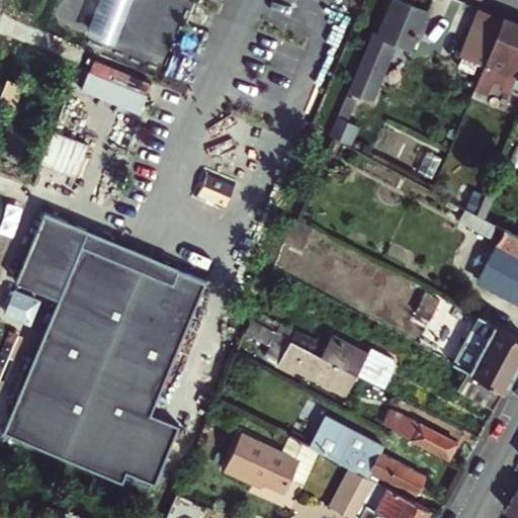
[(119,44),(132,0),(99,0),(90,35),(119,44)]
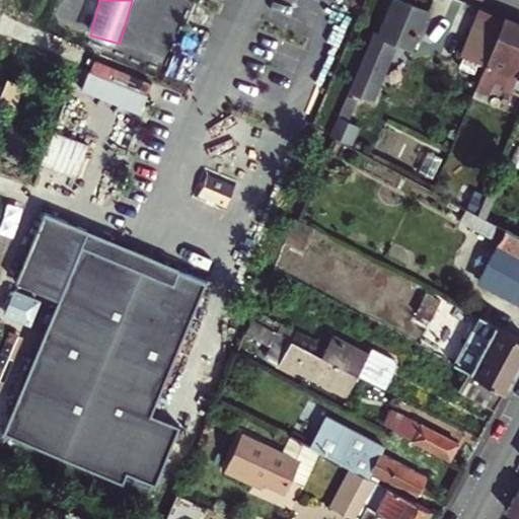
[(392,0),(377,40),(373,38),(350,93),(370,102),(394,45),(411,51),(428,11),(400,0),(392,0)]
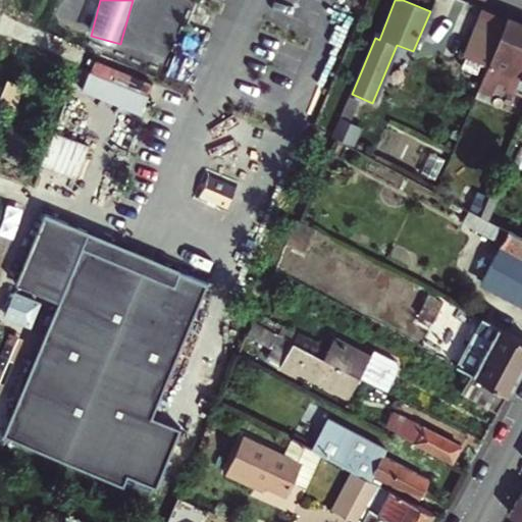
[(521,23),(508,18),(503,31),(488,67),(482,81),(479,90),(490,95),(497,80),(507,84),(506,88),(521,94),(521,23)]
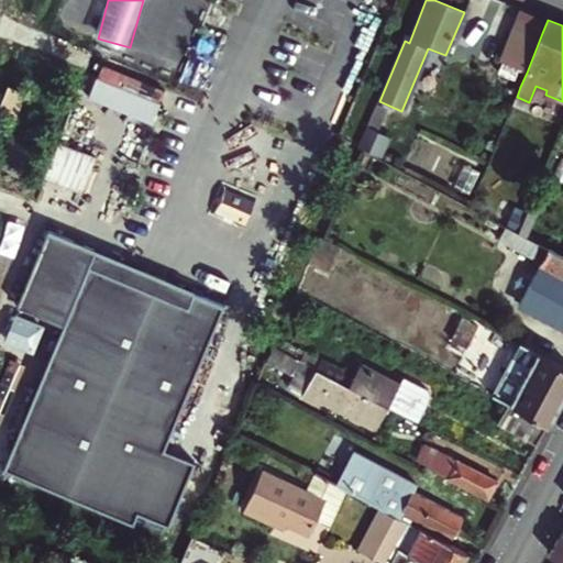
[(504,63),(527,73),(542,33),(520,23),(504,63)]
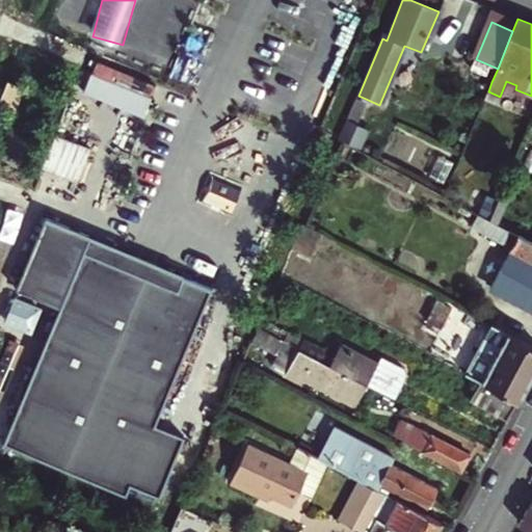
[(356,100),(348,121),(358,126),(363,117),(358,114),(365,103),(356,100)]
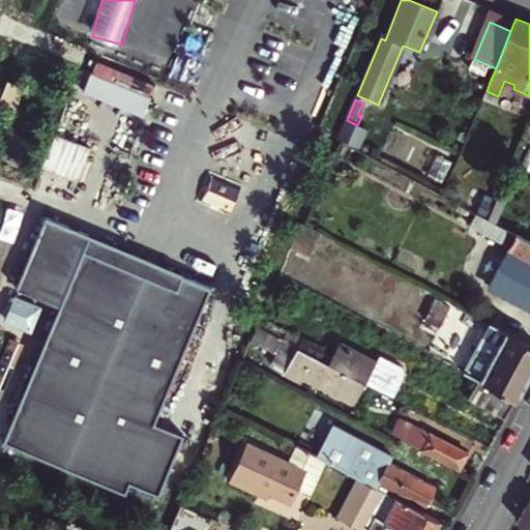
[(357,125),(347,120),(340,139),(357,148),(366,129),(357,125)]
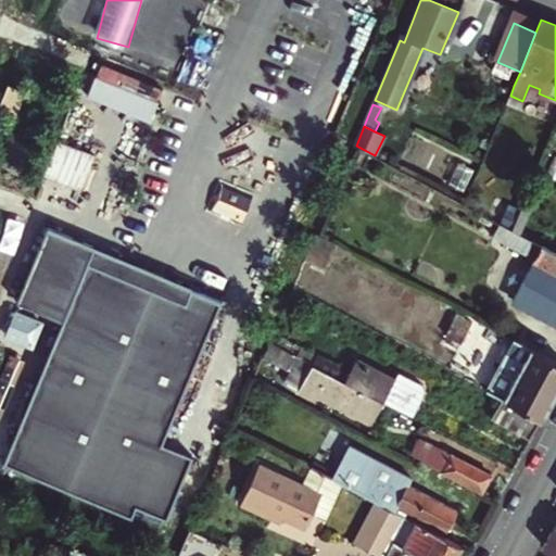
[(521,235),(533,206),(525,202),(513,230),(521,235)]
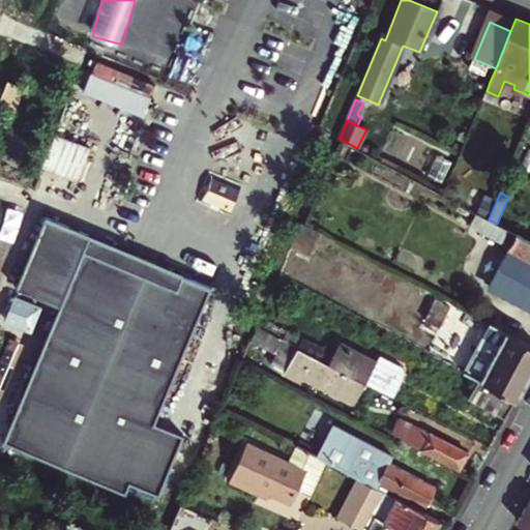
[(477,213),(471,226),(481,231),(488,219),(477,213)]
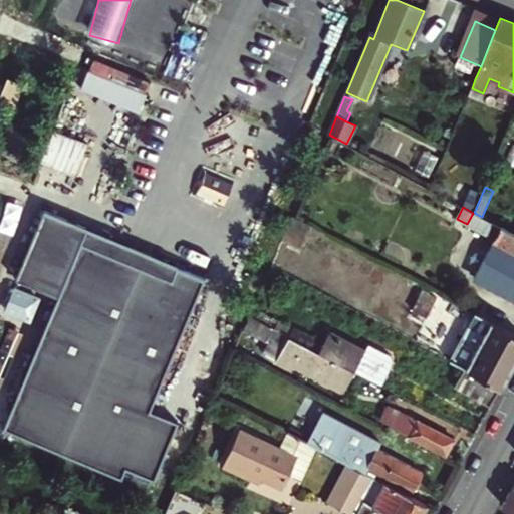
[(85,227),(43,210),(15,279),(56,296),(79,240),(85,227)]
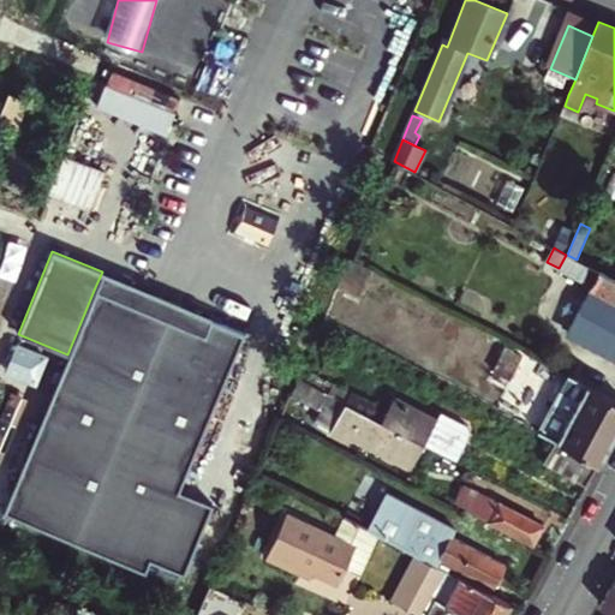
[(566,255),(559,268),(583,280),(590,267),(577,260),(567,255),(566,255)]
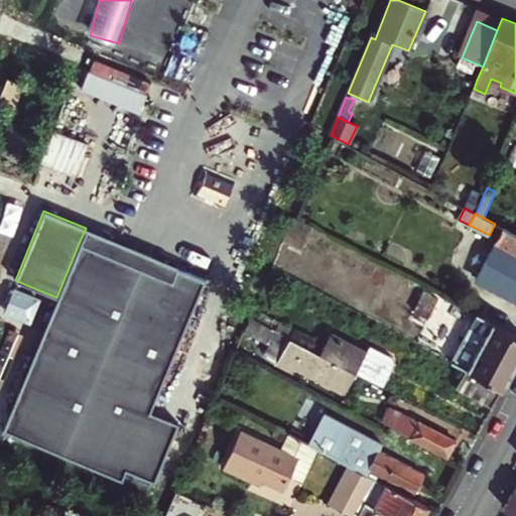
[(294,217),(284,240),(292,244),(301,249),(312,226),(294,217)]
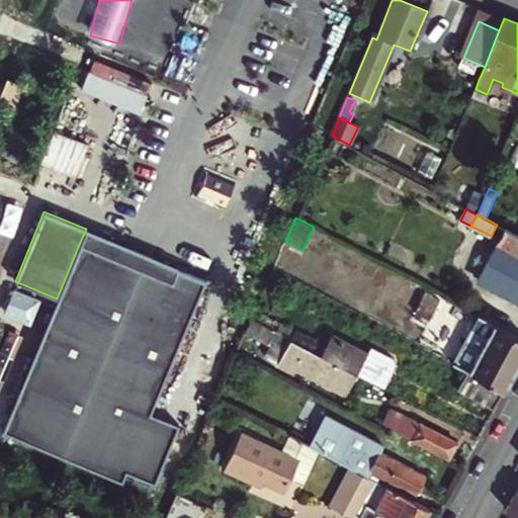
[(491,236),(500,240),(505,230),(497,225),(491,236)]
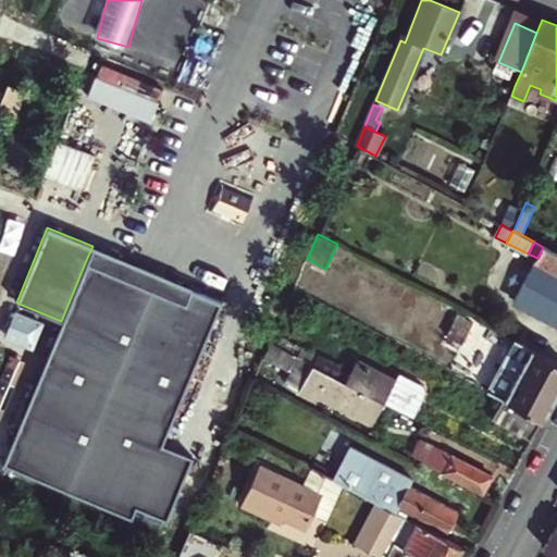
[(556,254),(543,247),(537,258),(516,299),(556,321),(556,254)]
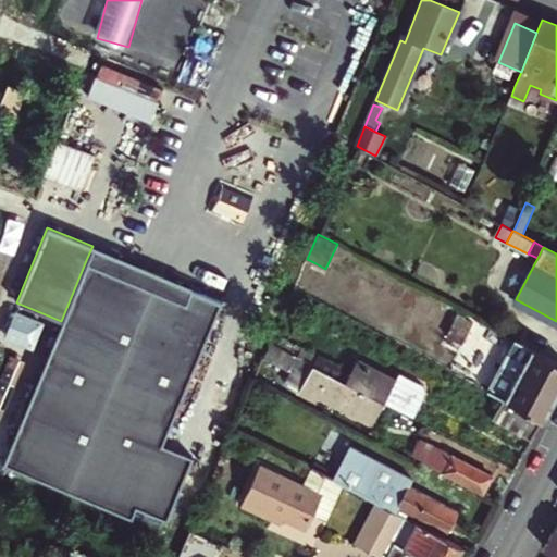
[(184,300),(86,260),(61,321),(1,463),(131,517),(135,506),(165,519),(187,466),(157,453),(221,300),(198,291),(189,287),(184,300)]
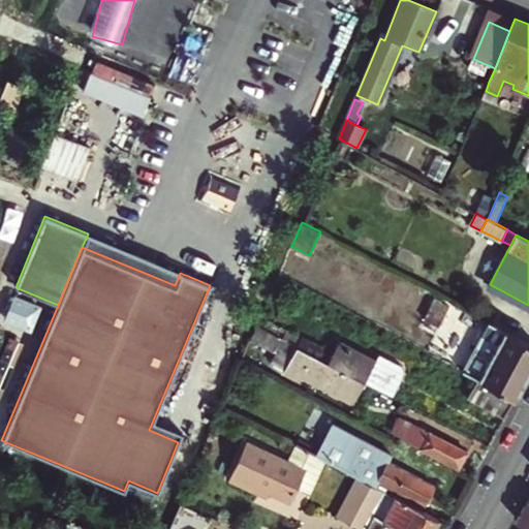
[(435,297),(425,317),(439,325),(449,305),(435,297)]
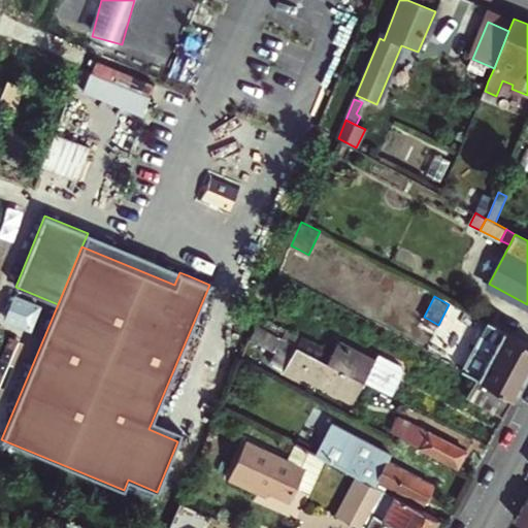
[(265,328),(295,343),(300,335),(269,320),(265,328)]
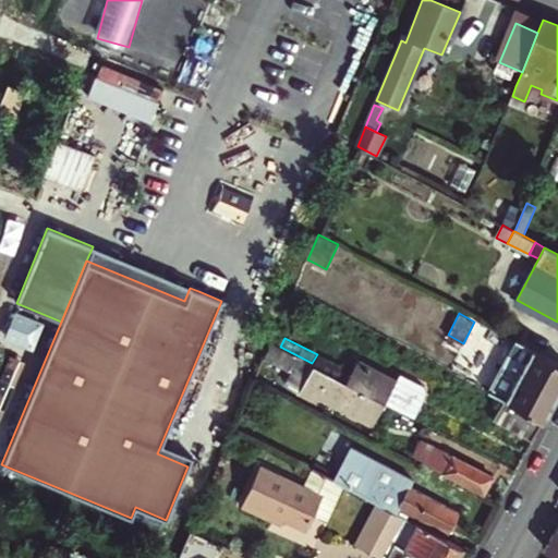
[(557,393),(557,360),(517,338),(502,364),(557,393)]
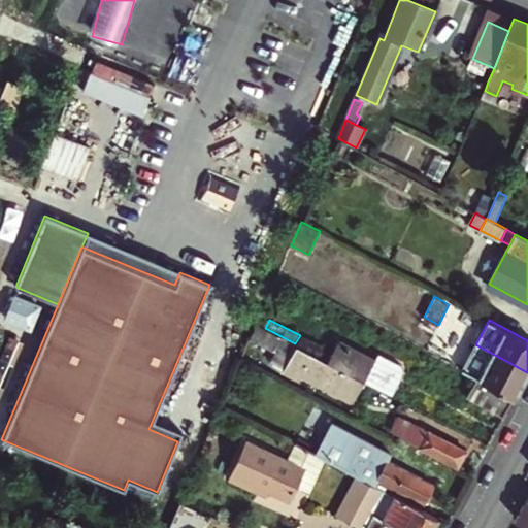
[(258,324),(252,336),(279,352),(289,356),(295,343),(265,328),(258,324)]
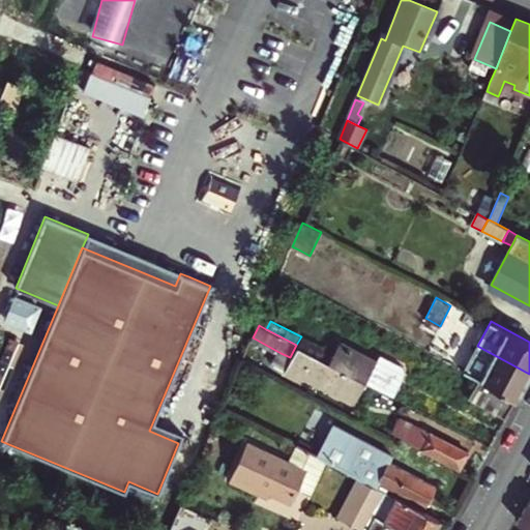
[(296,345),(364,381),(395,396),(406,374),(405,371),(378,356),(375,362),(339,343),(330,356),(320,351),(323,346),(301,334),(301,336),(296,345)]
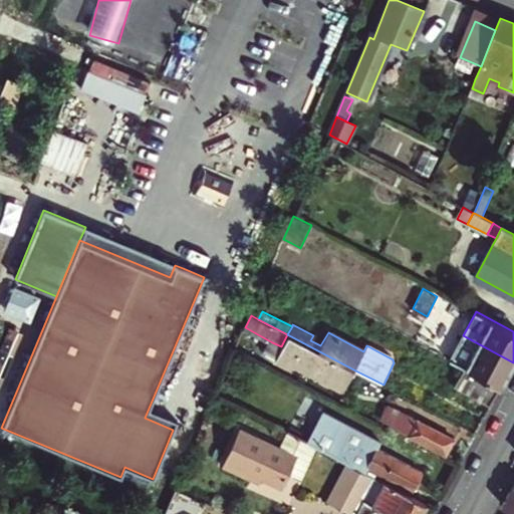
[(457,332),(449,327),(446,332),(454,337),(457,332)]
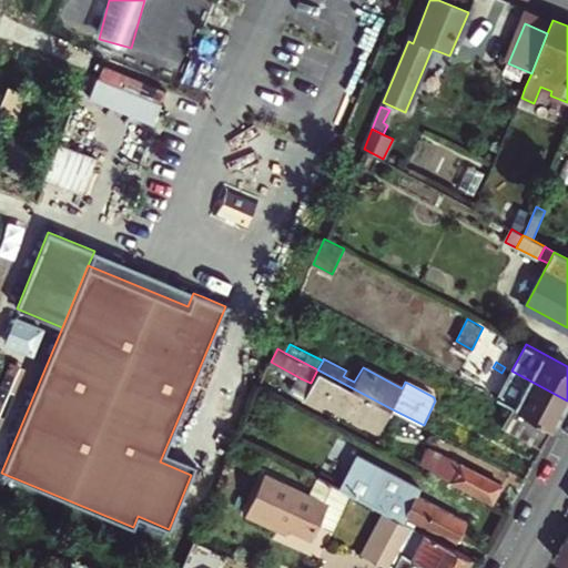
[(311,383),(301,378),(294,391),(324,406),(326,401),(381,429),(391,408),(317,369),(311,383)]
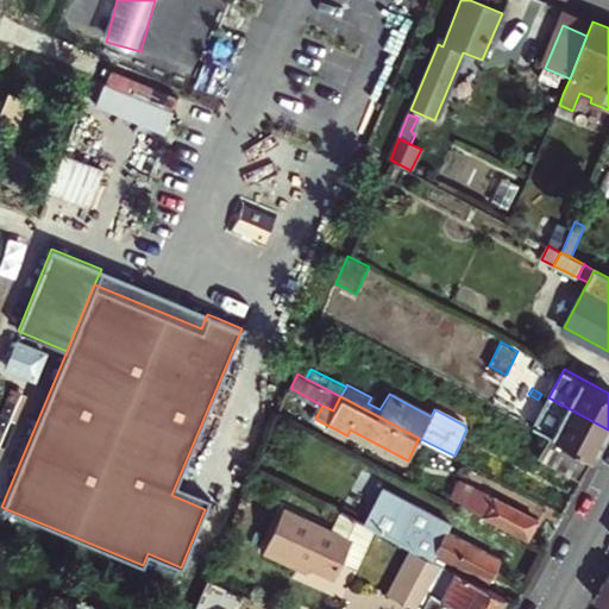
[(557,439),(595,459),(608,431),(608,429),(548,397),(533,426),(557,439)]
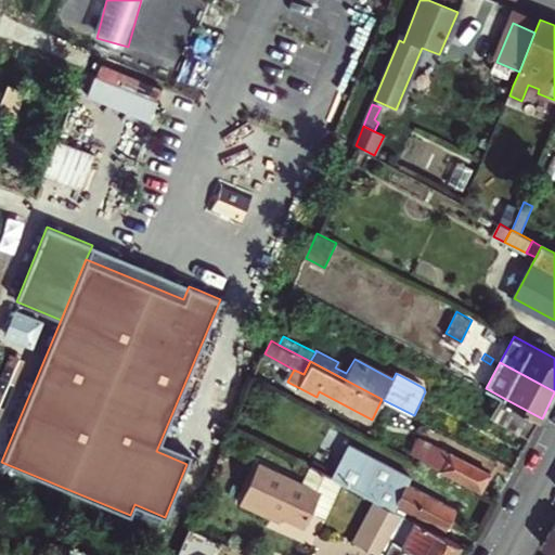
[(396,373),(424,388),(423,383),(397,370),(396,373)]
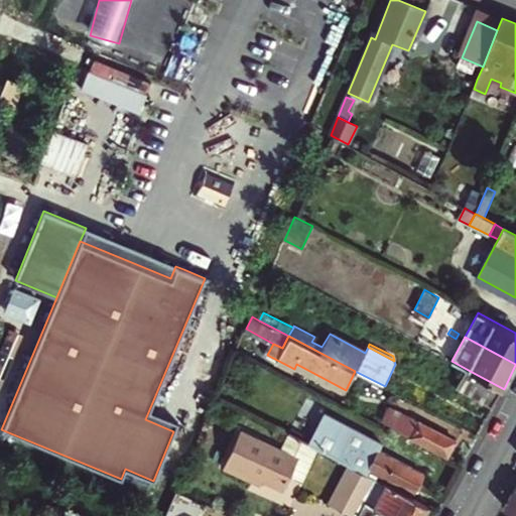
[(472,372),(462,389),(493,406),(494,407),(504,389),(472,372)]
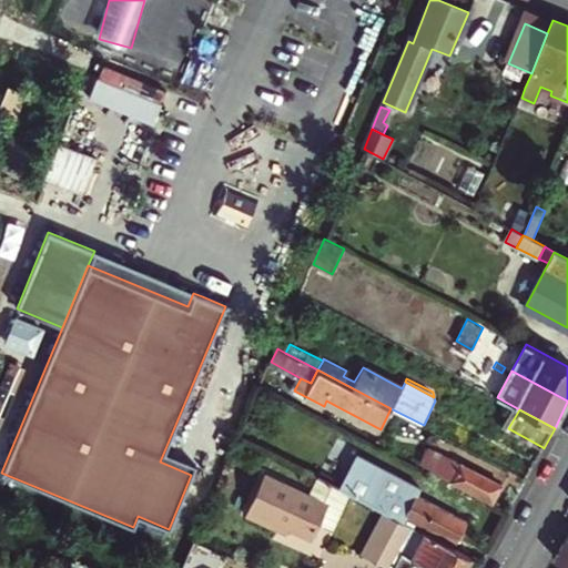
[(433,472),(494,503),(503,486),(437,452),(434,457),(439,459),(433,472)]
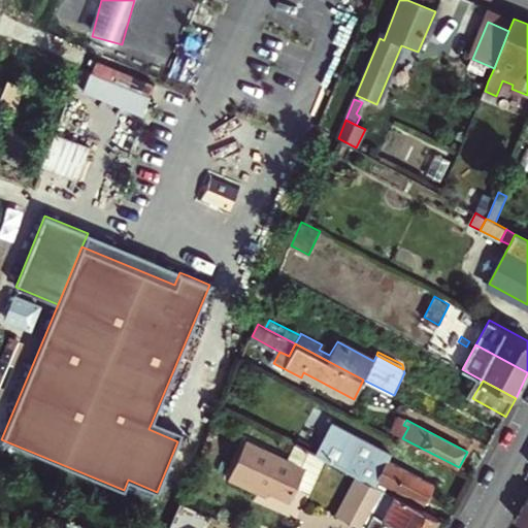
[(358,475),(386,490),(422,508),(434,486),(389,461),(392,455),(332,424),(317,454),(331,461),(358,475)]
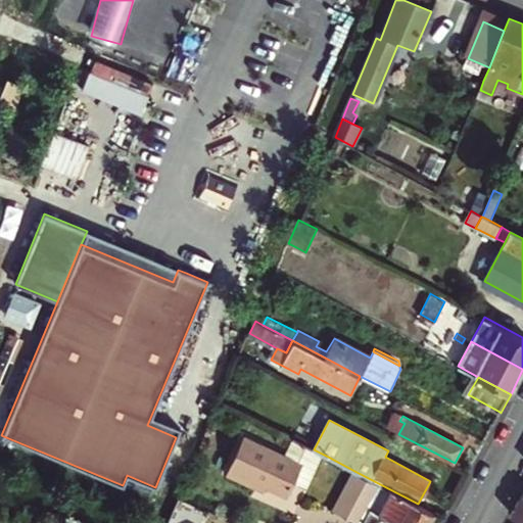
[(288,459),(247,437),(228,474),(257,489),(259,484),(288,500),(296,485),(308,492),(328,457),(314,449),(304,444),(297,440),(288,459)]
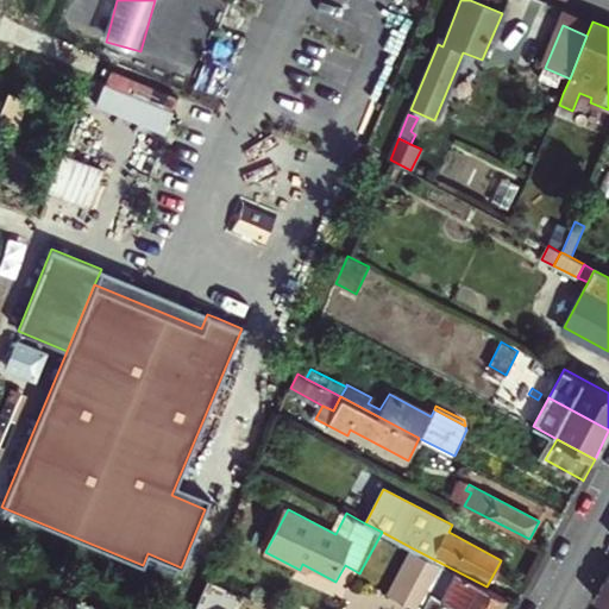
[(414,608),(421,608),(422,608),(445,565),(413,548),(388,595),(414,608)]
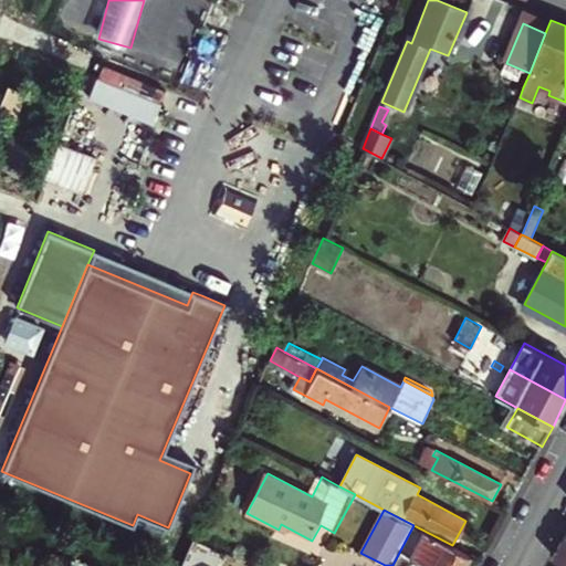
[(413,525),(392,565),(395,565),(465,565),(472,555),(452,545),(413,525)]
